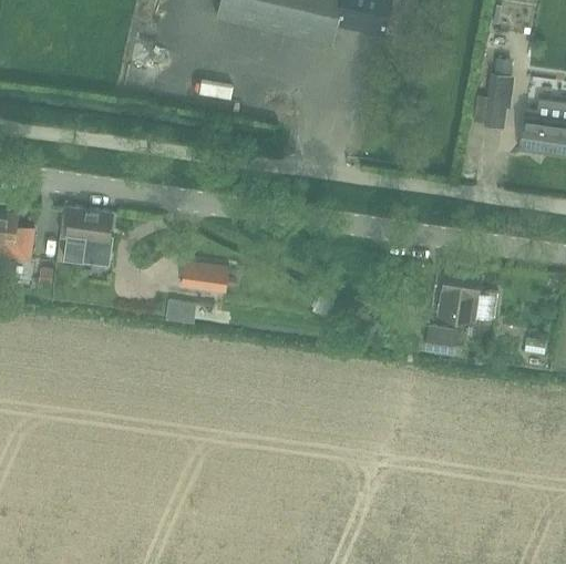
[(219,0),(216,17),(332,45),(338,22),(384,33),(392,1),(401,3),(401,0),(219,0)]
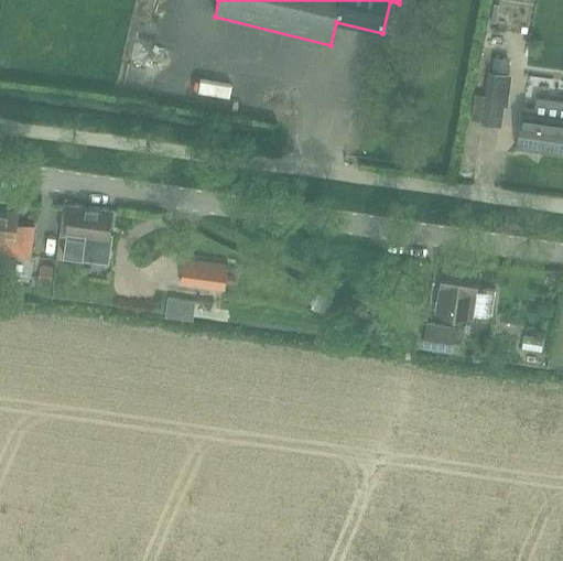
[(494,60),(491,75),(507,76),(509,62),(494,60)]
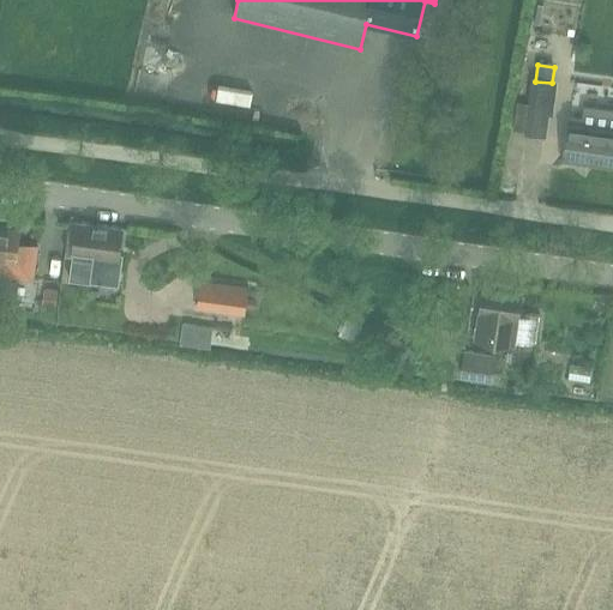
[(535,82),(532,80),(523,139),(546,142),(550,113),(553,114),(557,84),(552,83),(535,82)]
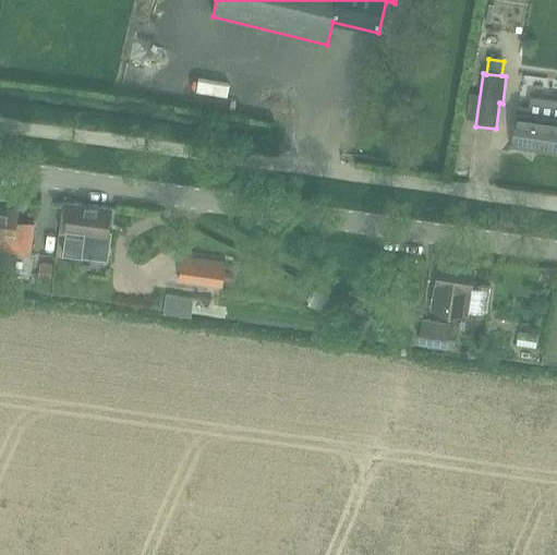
[(511,147),(556,153),(556,116),(517,110),(511,147)]
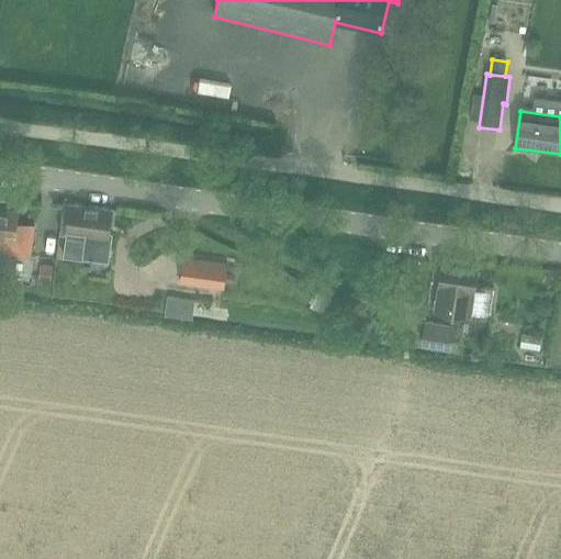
[(65,205),(60,235),(66,236),(65,239),(63,259),(109,266),(112,237),(109,237),(112,212),(70,205),(65,205)]
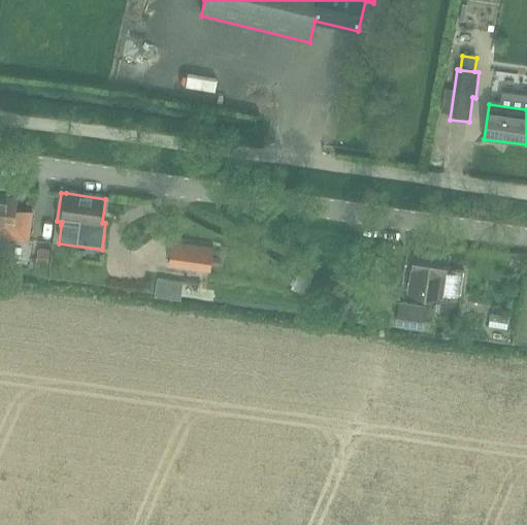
[(0,238),(28,242),(32,215),(15,212),(17,201),(0,198),(0,238)]
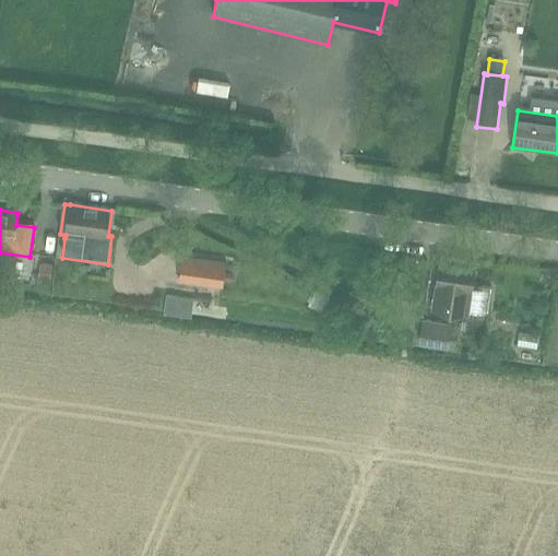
[(222,290),(226,264),(182,258),(178,284),(222,290)]
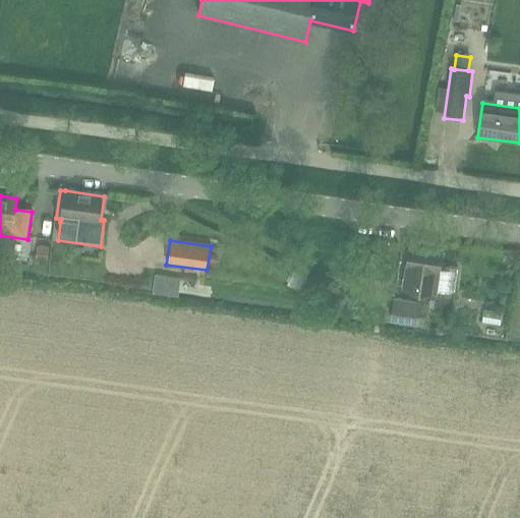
[(409,240),(402,286),(437,291),(437,288),(453,291),(456,273),(440,270),(443,245),(409,240)]
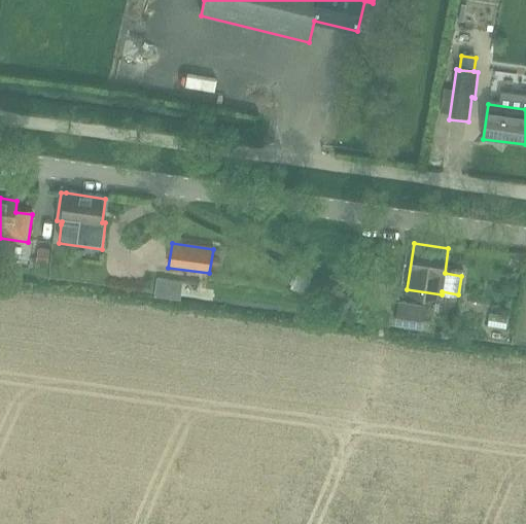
[(99,250),(81,247),(77,268),(96,271),(99,250)]
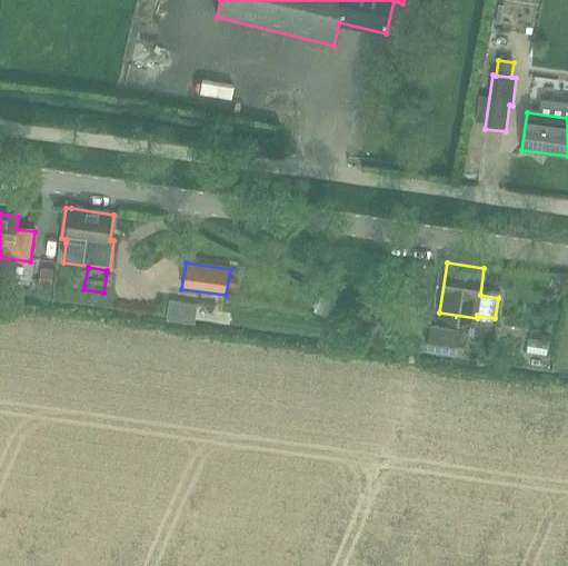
[(55,272),(39,270),(39,287),(53,287),(55,272)]
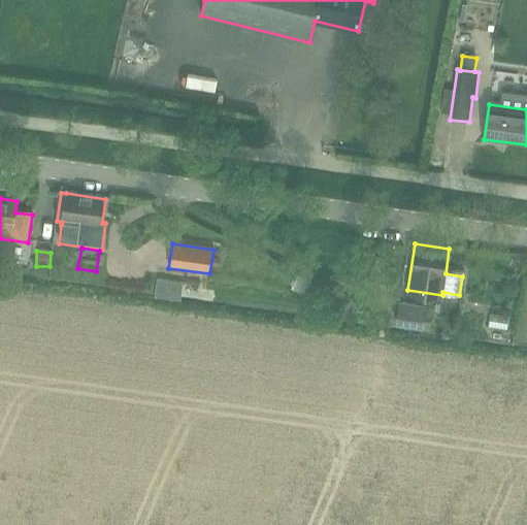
[(296,275),(290,289),(304,296),(311,282),(297,275),(296,275)]
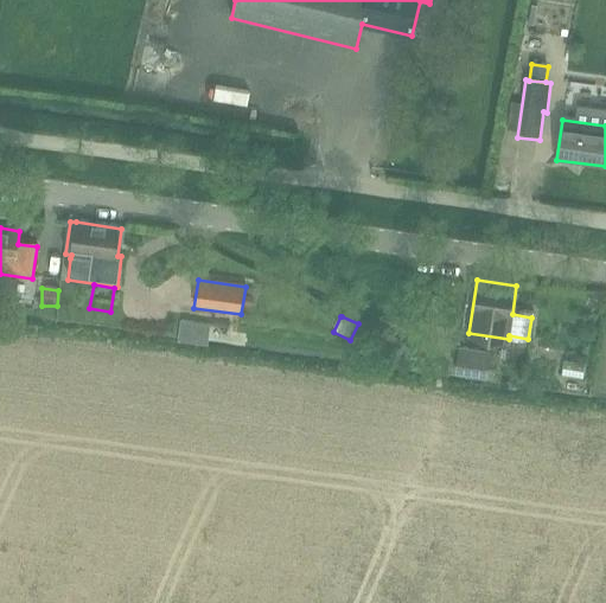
[(454,371),(473,373),(486,374),(490,351),(458,346),(454,371)]
